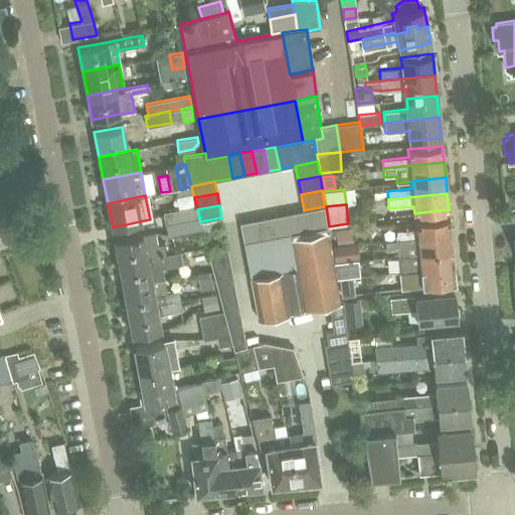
[(194,206),(163,212),(165,223),(166,223),(199,216),(197,209),(196,207),(194,208),(194,206)]
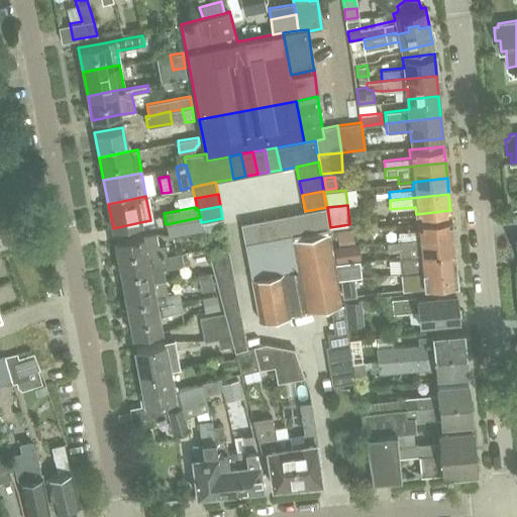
[(305,211),(289,214),(294,238),(330,231),(329,227),(326,207),(305,211)]
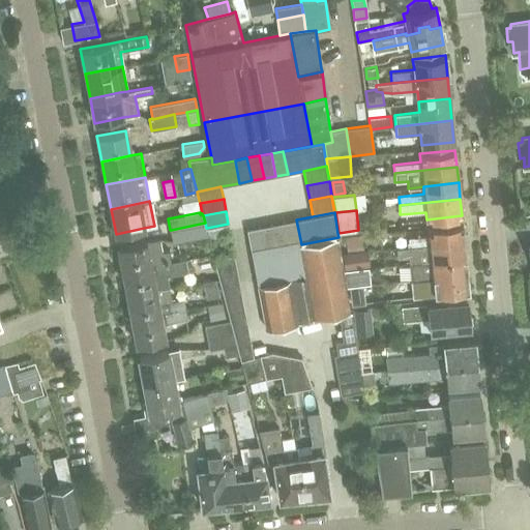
[(296,219),(284,222),(289,247),(301,244),(296,219)]
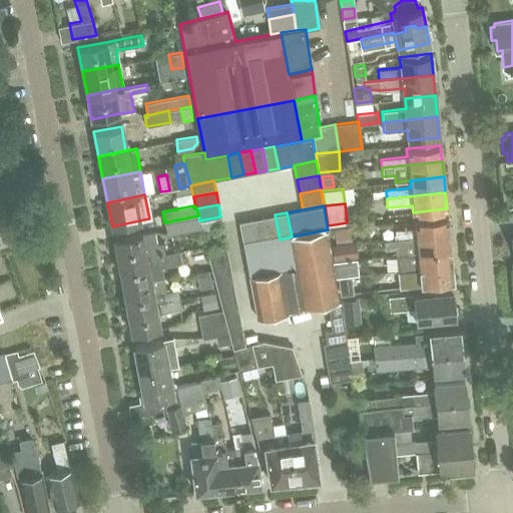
[(275,214),(263,217),(268,241),(280,239),(275,214)]
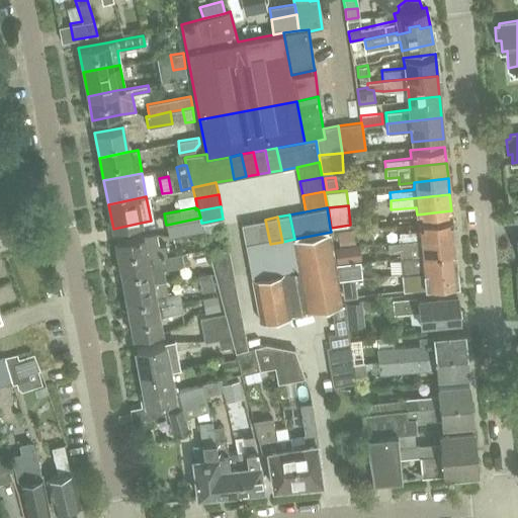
[(200,218),(167,225),(170,237),(204,230),(202,223),(201,223),(200,218)]
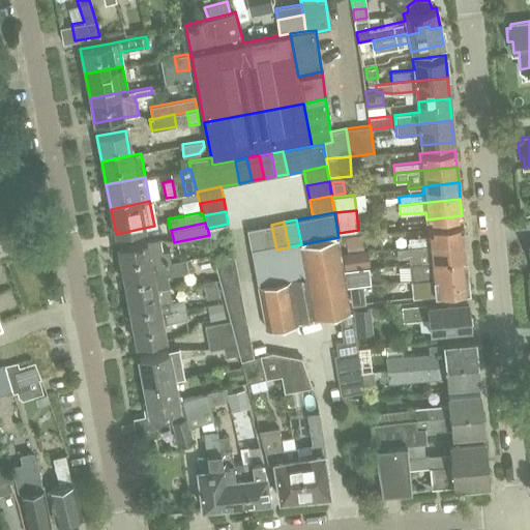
[(228,224),(207,228),(209,235),(209,238),(223,236),(230,234),(228,224)]
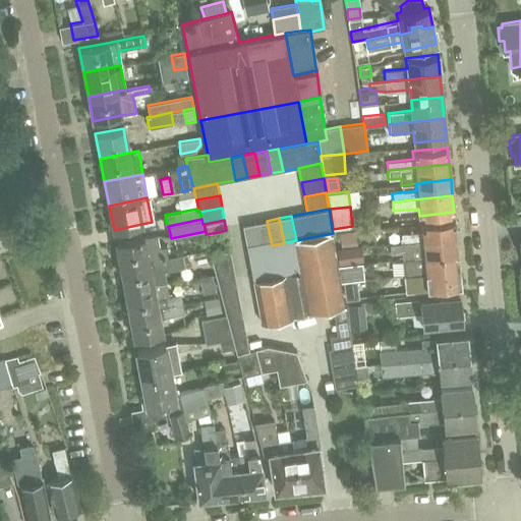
[(456,237),(455,220),(420,224),(421,232),(400,234),(401,243),(456,237)]
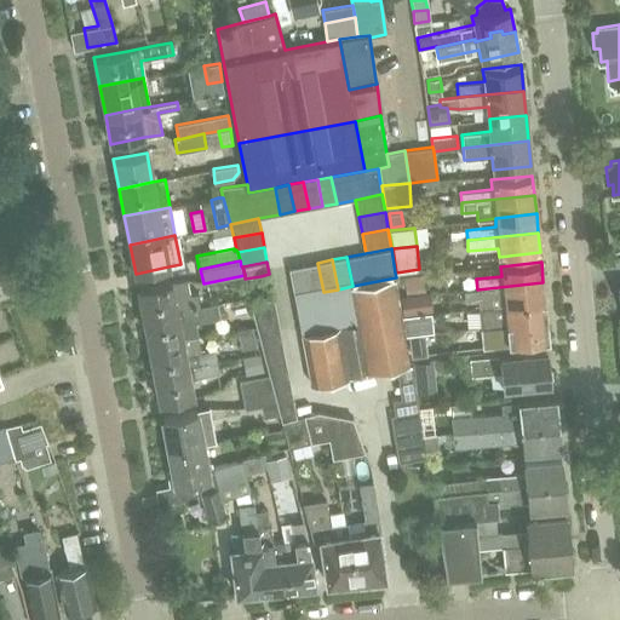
[(317,263),(303,265),(309,294),(323,292),(317,263)]
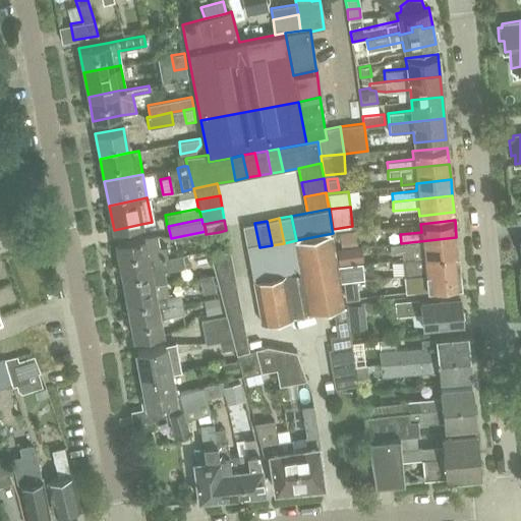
[(254,223),(243,225),(247,249),(259,247),(254,223)]
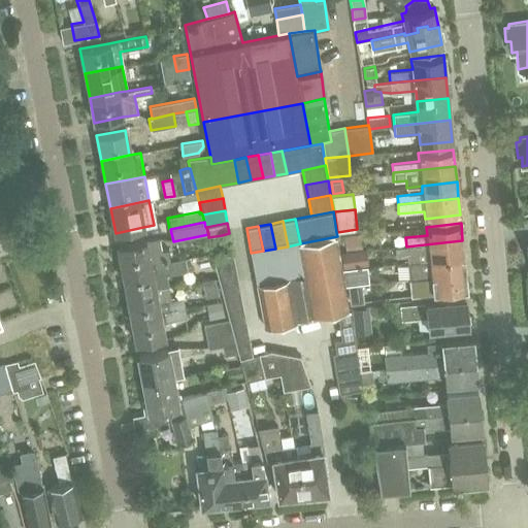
[(361,233),(344,235),(347,250),(362,248),(361,233)]
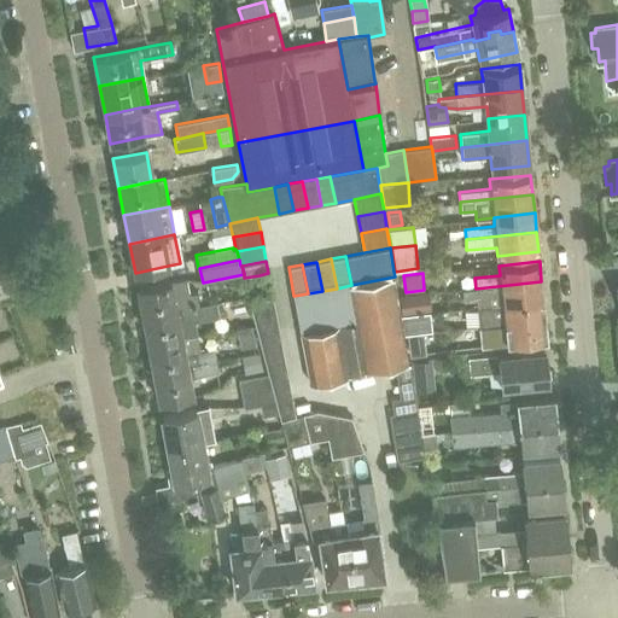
[(308,293),(293,296),(309,383),(395,366),(400,397),(415,395),(410,362),(409,363),(397,295),(395,277),(351,285),(337,289),(322,291),(308,293)]
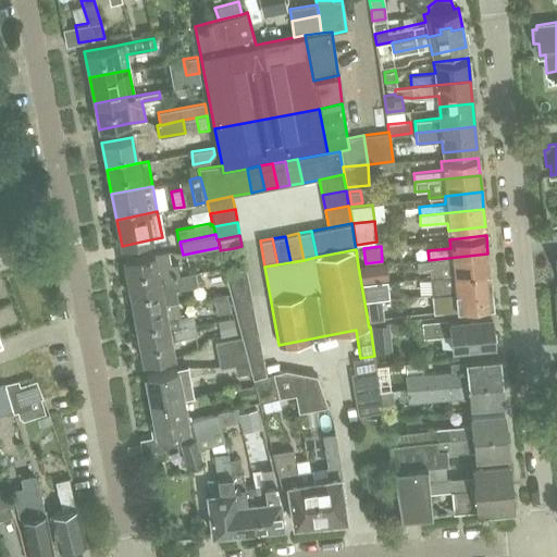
[(168,250),(155,254),(124,259),(128,285),(180,275),(176,259),(170,260),(168,250)]
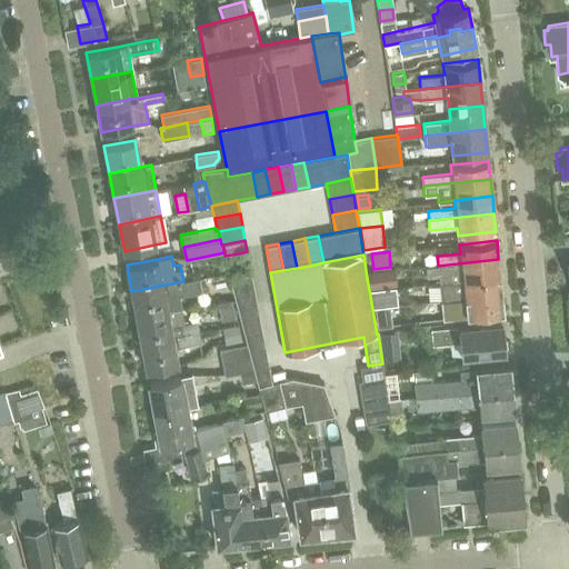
[(440,282),(500,277),(498,259),(438,266),(428,266),(428,276),(438,275),(439,282),(440,282)]
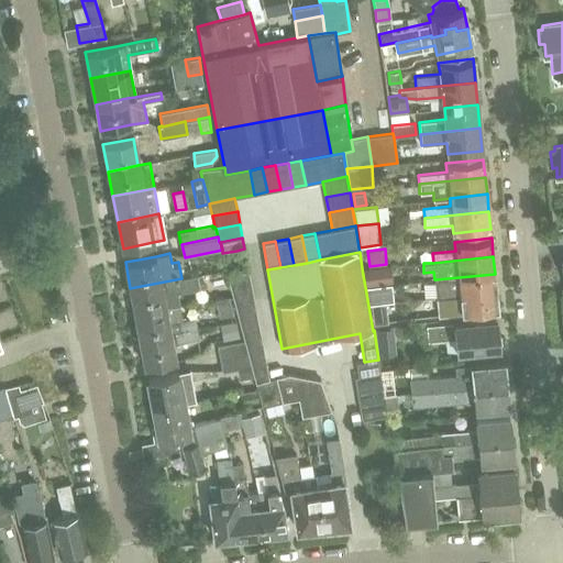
[(390,265),(364,268),(366,286),(393,282),(390,265)]
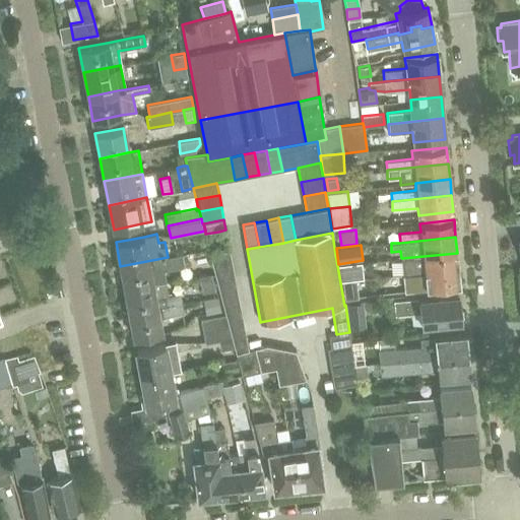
[(229,326),(235,346),(236,353),(249,350),(230,250),(209,253),(225,314),(229,326)]
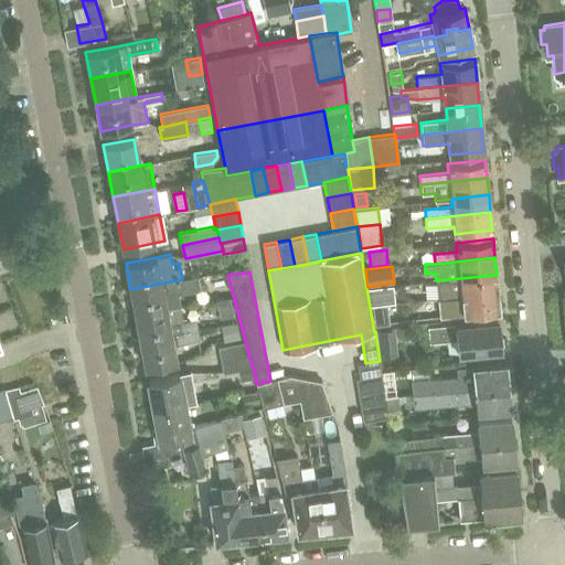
[(439,298),(499,291),(497,275),(437,280),(439,298)]
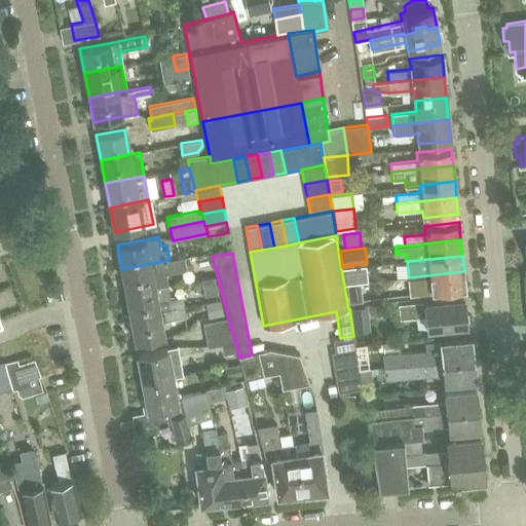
[(121,269),(126,294),(168,286),(166,273),(186,269),(184,257),(170,260),(121,269)]
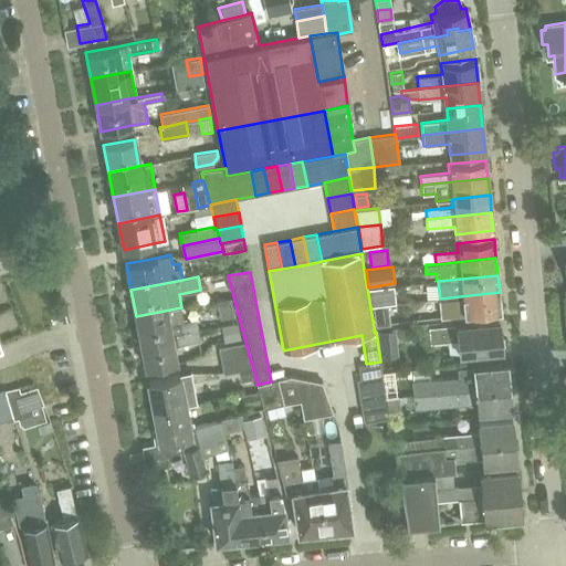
[(370,304),(396,301),(394,284),(368,287),(370,304)]
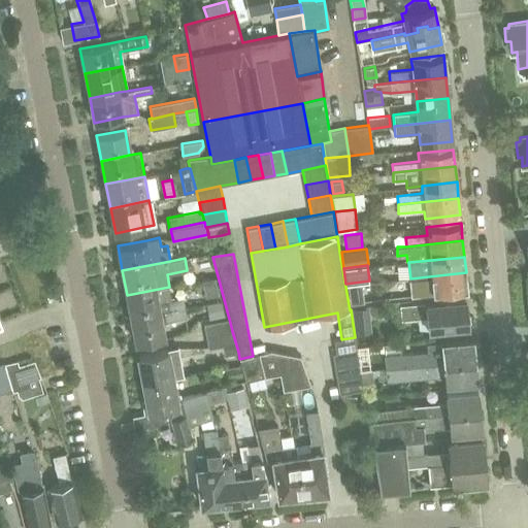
[(411,289),(420,289),(420,294),(467,289),(466,272),(410,278),(411,289)]
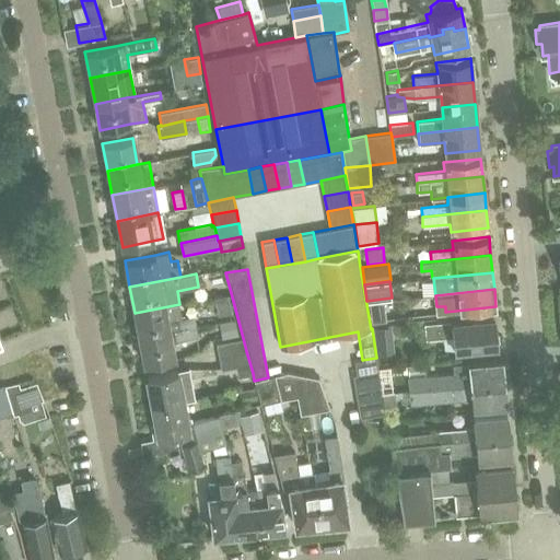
[(228,295),(214,298),(218,316),(231,314),(228,295)]
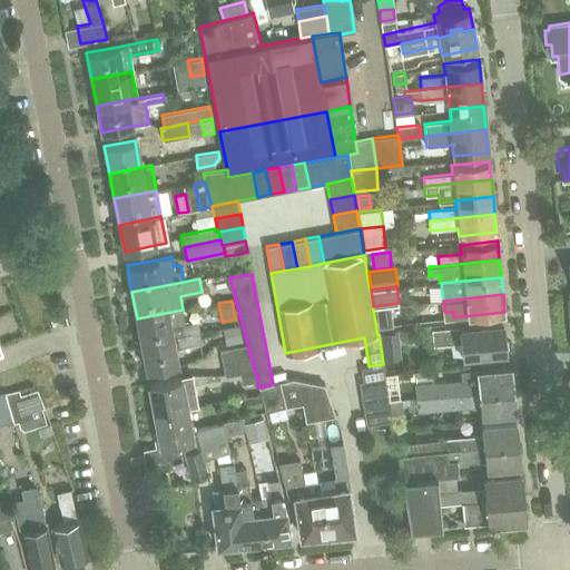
[(377,325),(393,323),(391,304),(375,306),(377,325)]
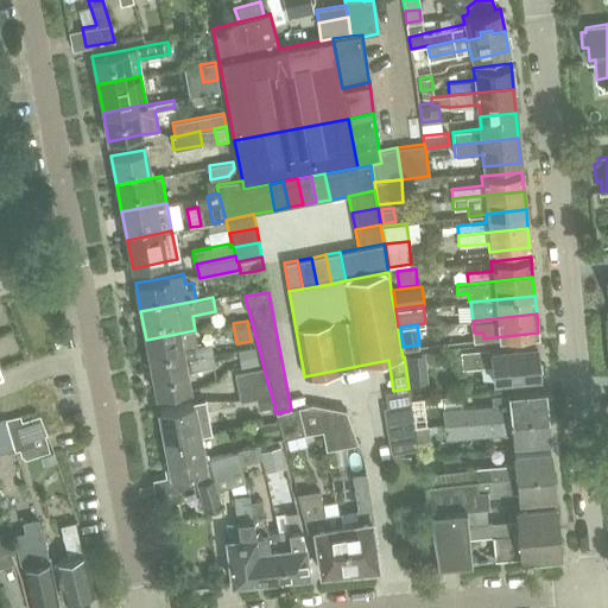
[(146,340),(152,367),(214,354),(211,343),(198,346),(195,330),(146,340)]
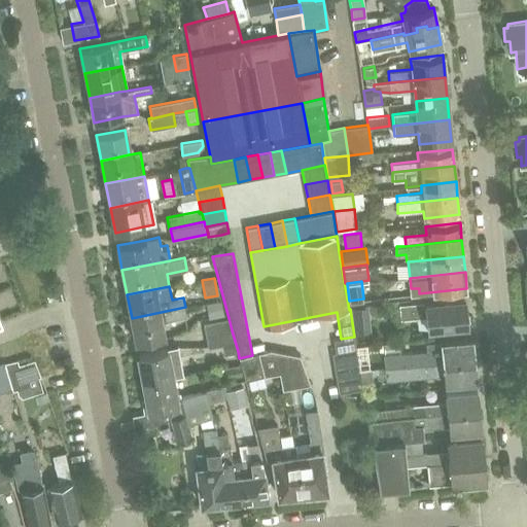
[(400,318),(411,317),(426,315),(427,328),(465,324),(465,321),(469,319),(468,311),(464,309),(463,297),(399,304),(400,318)]
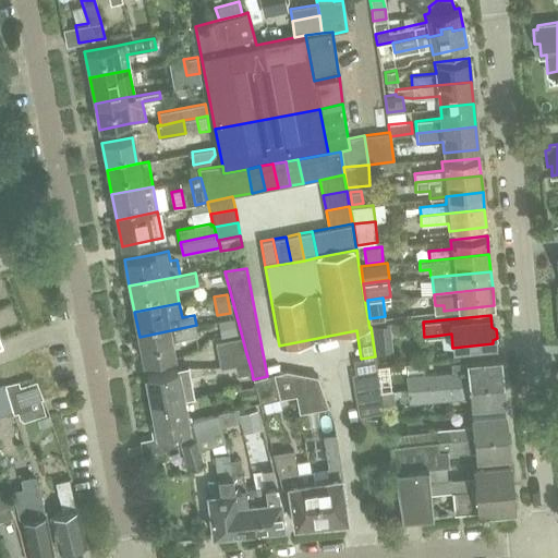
[(233,318),(218,322),(221,337),(237,334),(233,318)]
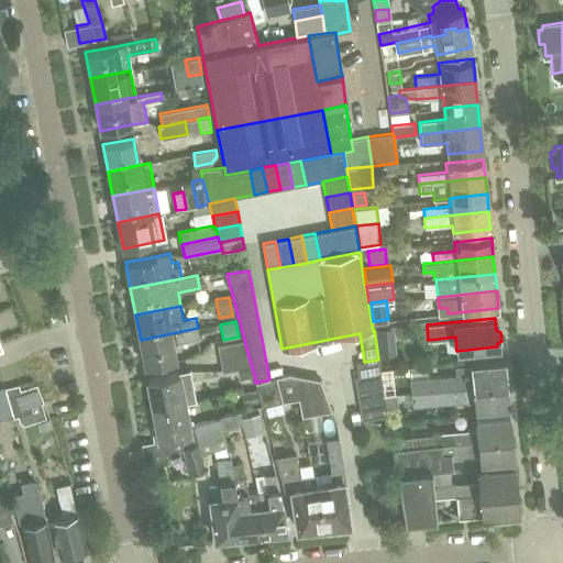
[(394,327),(375,329),(378,356),(397,354),(394,327)]
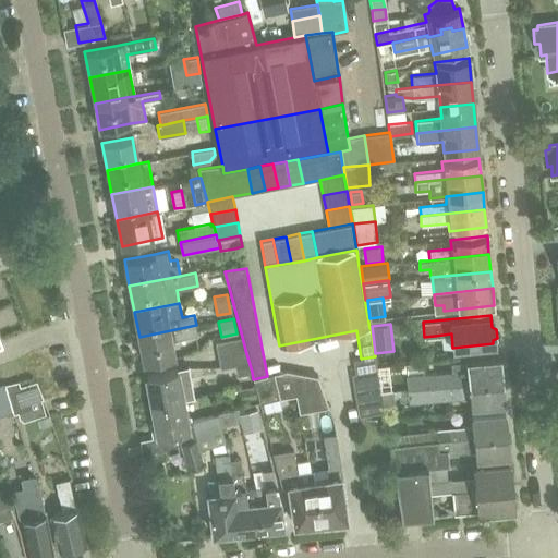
[(174,358),(171,340),(198,335),(196,325),(140,337),(144,363),(174,358)]
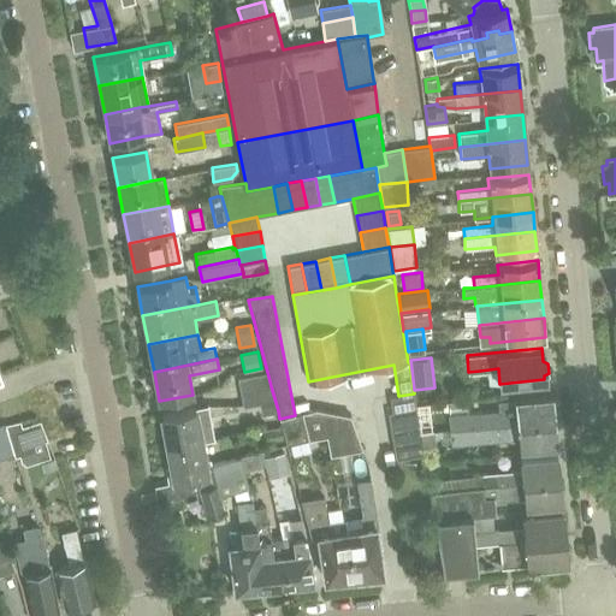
[(238,378),(241,392),(271,386),(267,372),(238,378)]
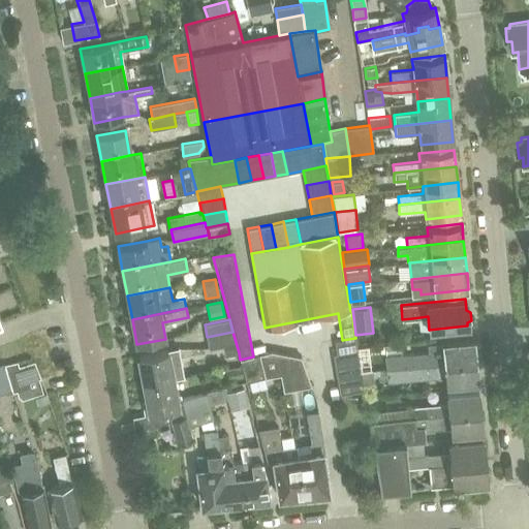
[(232,332),(207,337),(209,348),(225,345),(227,355),(239,352),(232,332)]
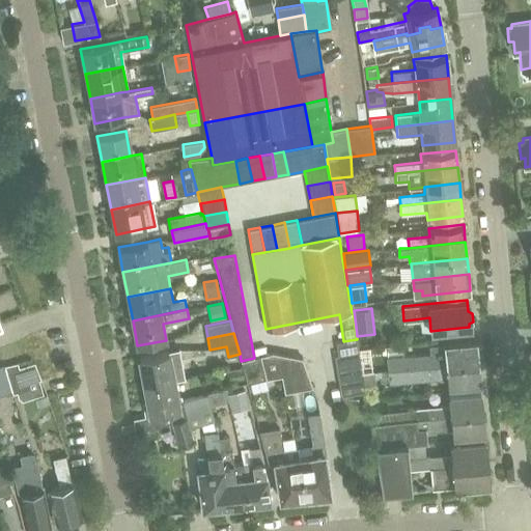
[(343,341),(336,342),(338,356),(359,352),(358,348),(357,339),(343,341)]
